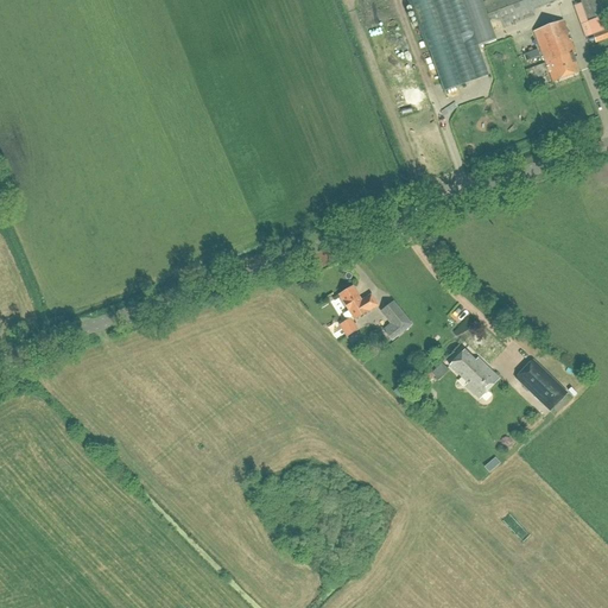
[(461,0),(410,0),(443,93),(488,76),(461,0)]
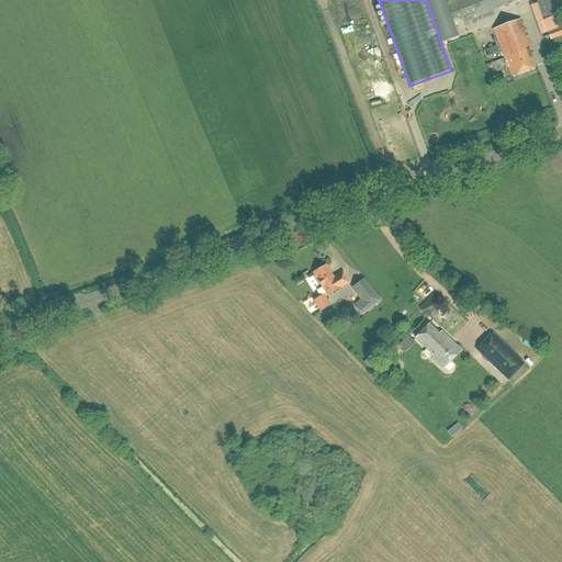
[(520,0),(440,0),(436,2),(447,34),(494,17),(493,11),(520,0)]
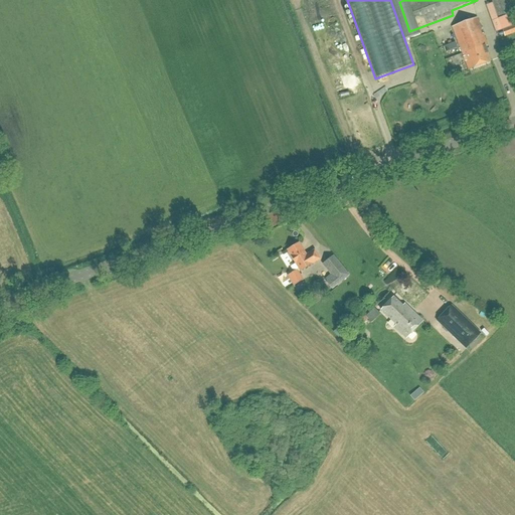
[(509,0),(491,0),(498,19),(514,13),(509,0)]
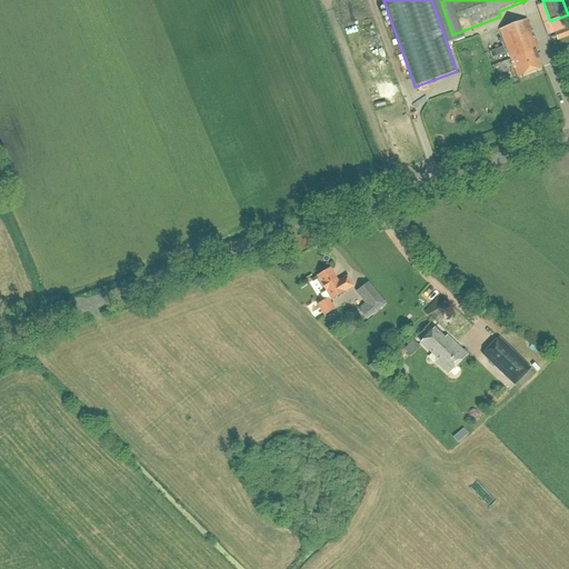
[(499,31),(517,78),(542,69),(535,50),(538,49),(527,20),(499,31)]
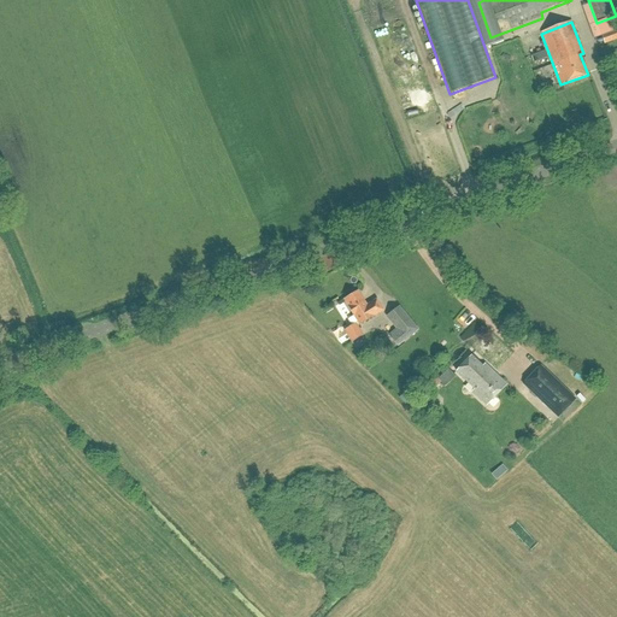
[(616,30),(601,37),(604,45),(616,40),(616,30)]
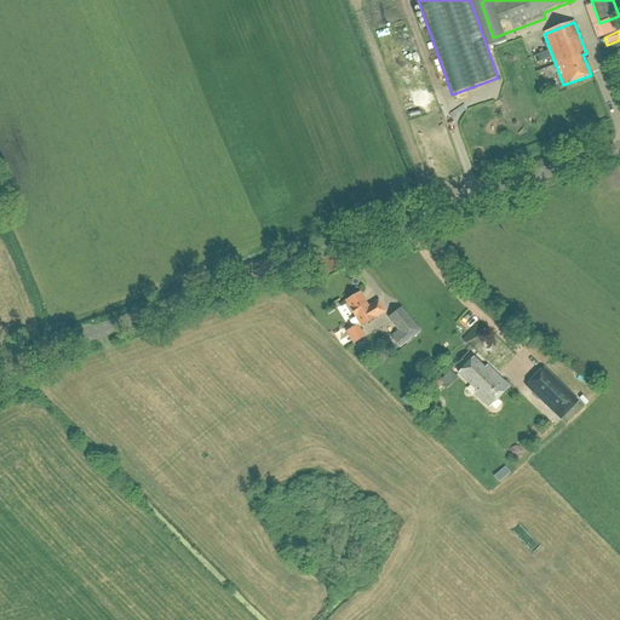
[(552,56),(538,58),(540,67),(554,63),(552,56)]
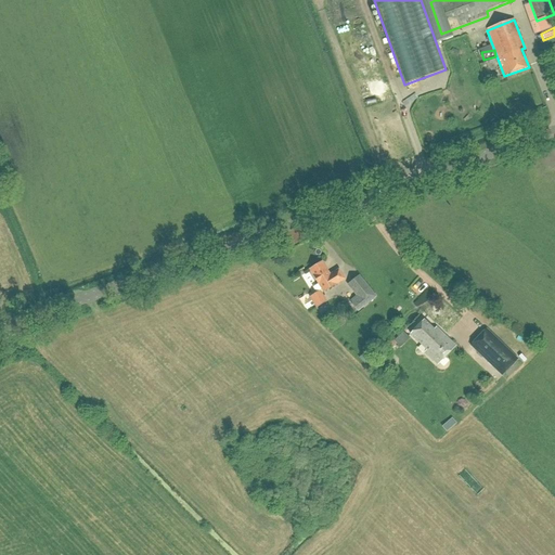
[(340,273),(335,272),(330,275),(322,262),(309,270),(323,293),(345,280),(340,273)]
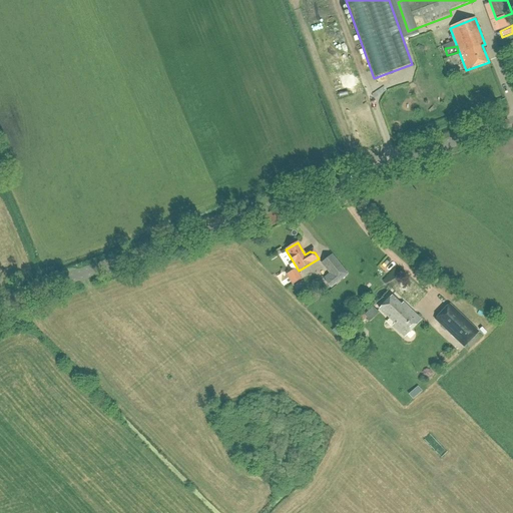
[(347,275),(334,259),(331,255),(322,263),(331,275),(324,281),(331,288),(347,275)]
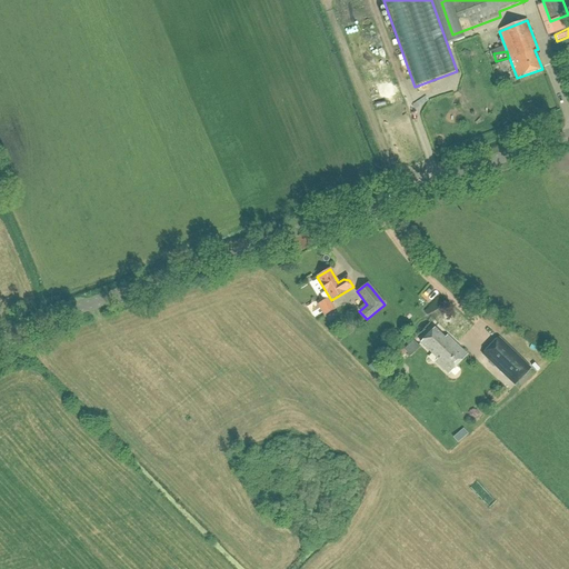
[(318,306),(325,316),(335,309),(328,299),(318,306)]
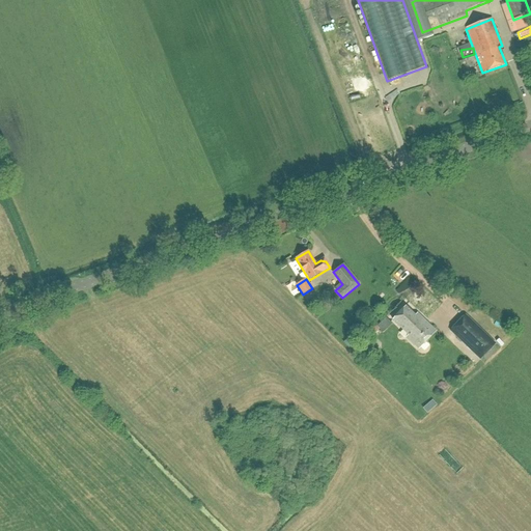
[(436,331),(417,313),(415,315),(406,307),(392,320),(408,336),(406,338),(418,351),(436,331)]
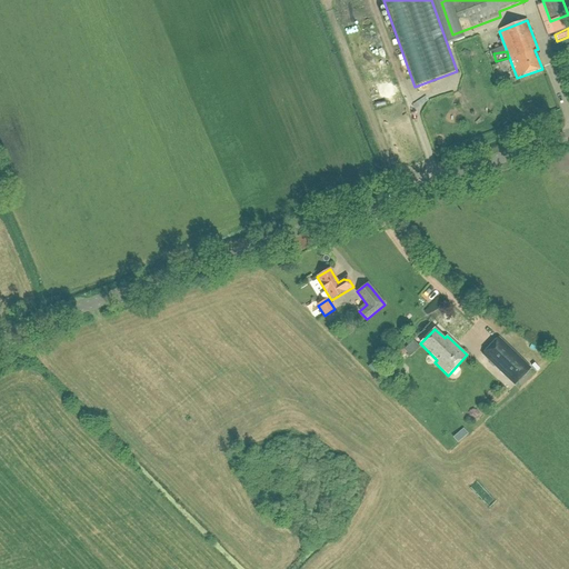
[(499,337),(482,353),(515,385),(531,367),(499,337)]
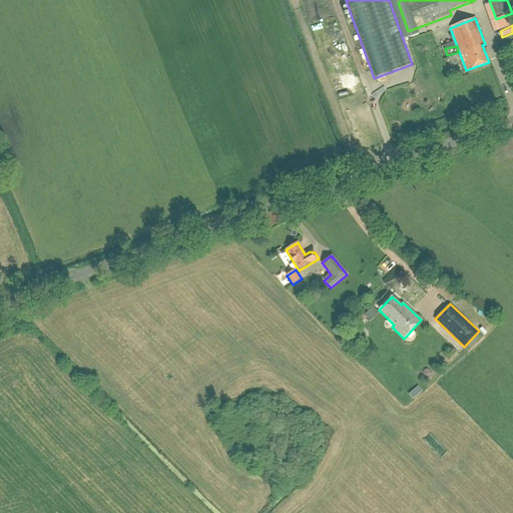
All buildings are outlined.
